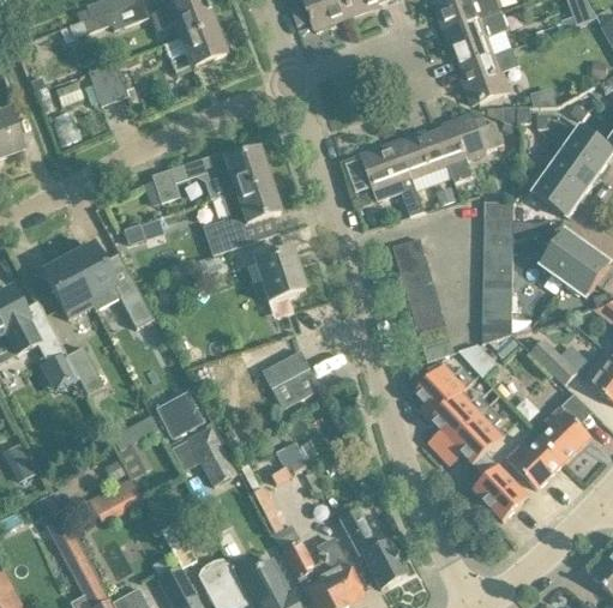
[(0,8),(13,46),(31,38),(17,0),(13,0),(0,5),(0,8)]
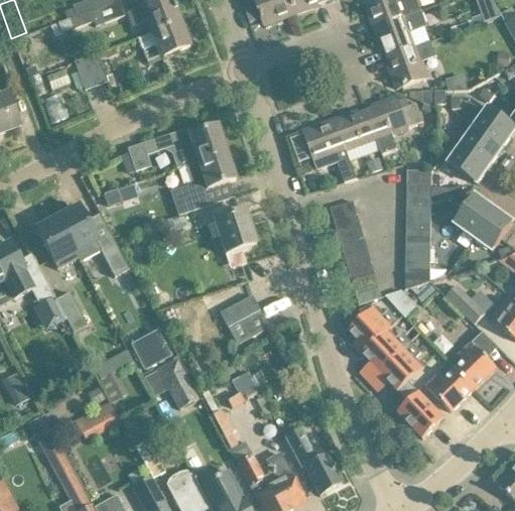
[(72,16),(72,15),(49,24),(54,35),(94,19),(97,24),(124,13),(119,0),(113,0),(72,16)]
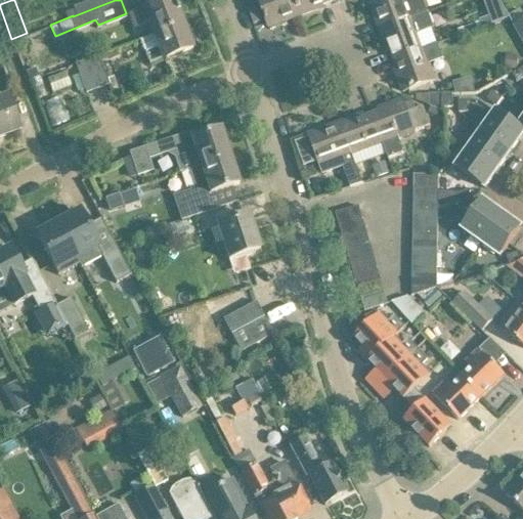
[(82,0),(69,5),(73,15),(73,16),(115,0),(82,0)]
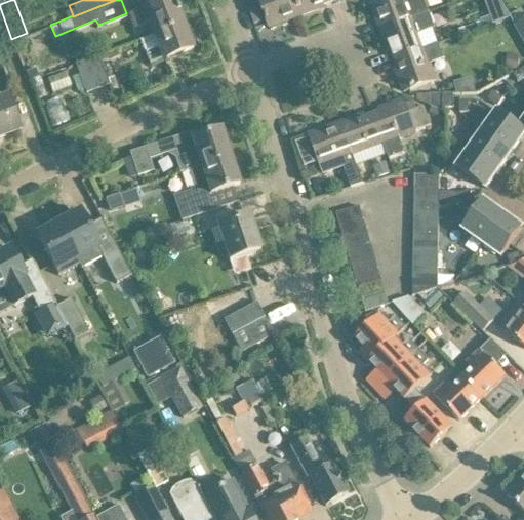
[(149,18),(153,32),(183,21),(175,0),(161,0),(154,3),(144,7),(130,12),(134,24),(149,18)]
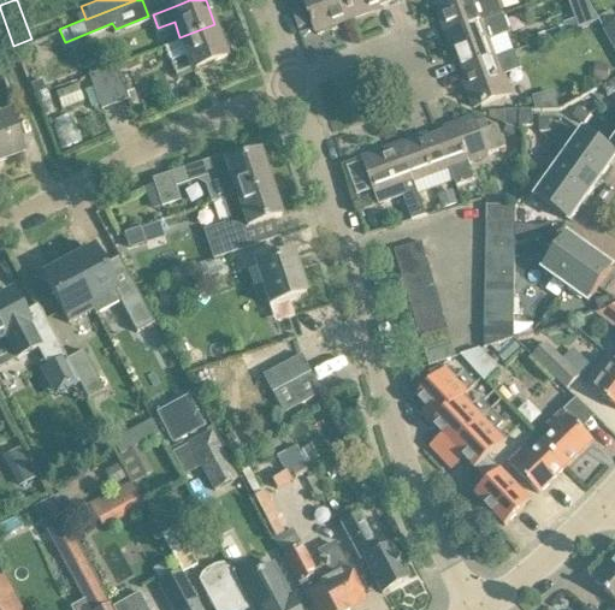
[(354,13),(348,0),(305,0),(315,28),(336,21),(335,18),(350,12),(352,15),(354,13)]
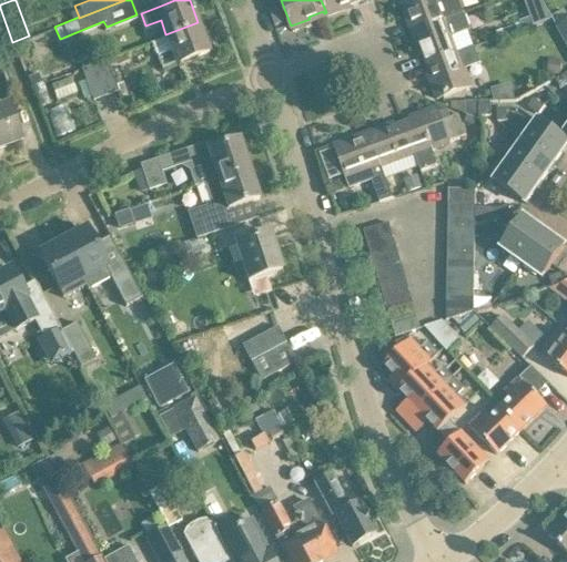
[(321,0),(326,12),(343,7),(343,4),(353,0),(321,0)]
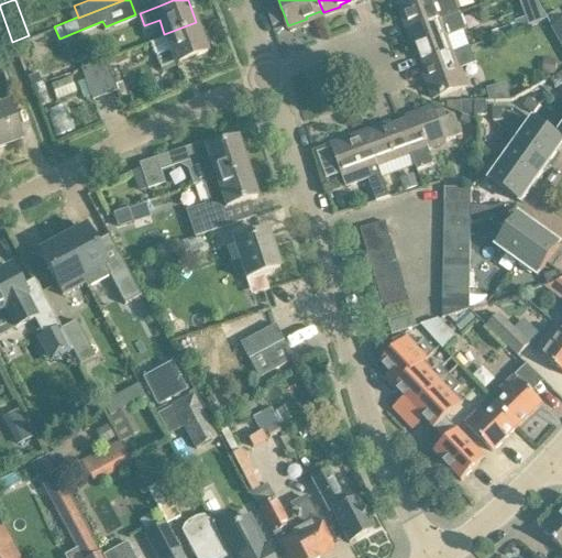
[(407,28),(407,29),(440,17),(439,15),(458,9),(454,0),(397,0),(401,13),(404,13),(409,26),(407,28)]
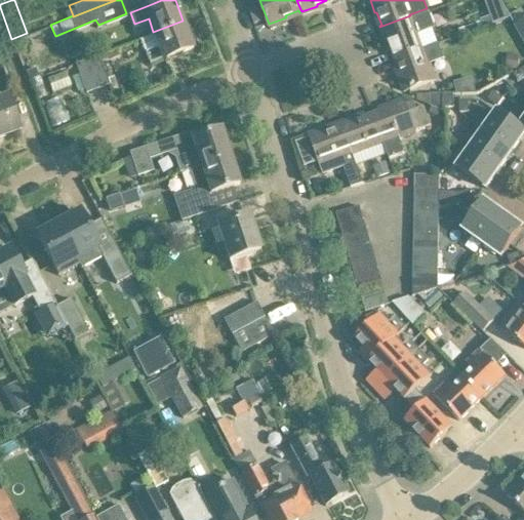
[(255,3),(247,5),(253,21),(260,17),(255,3)]
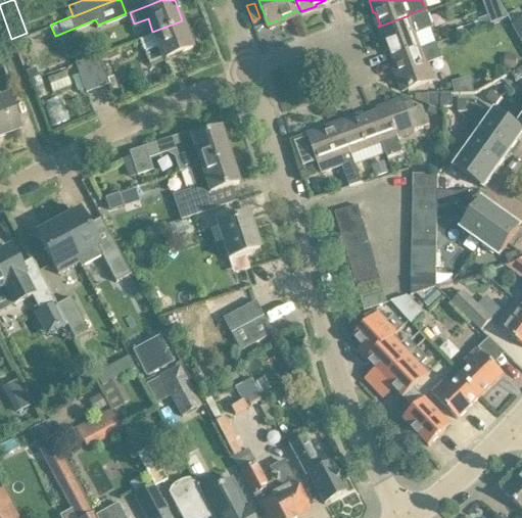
[(503,7),(501,3),(488,7),(492,18),(507,13),(503,7)]
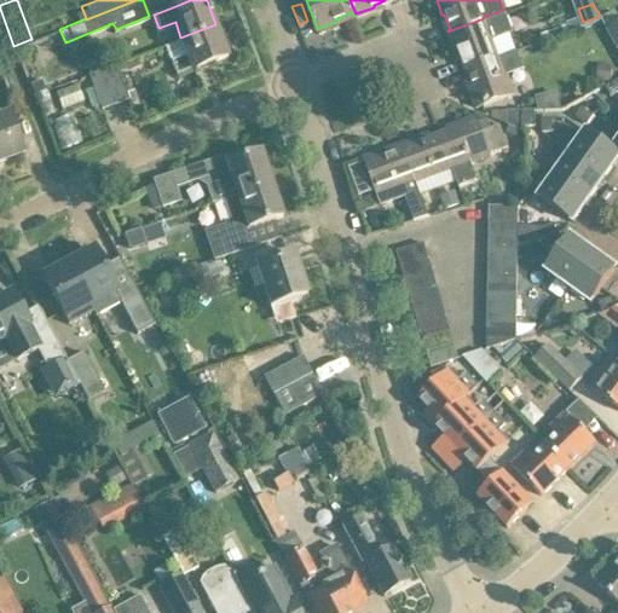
[(458,51),(465,67),(515,47),(512,38),(501,42),(497,34),(512,29),(504,10),(503,10),(483,17),(484,18),(448,32),(456,51),(458,51)]
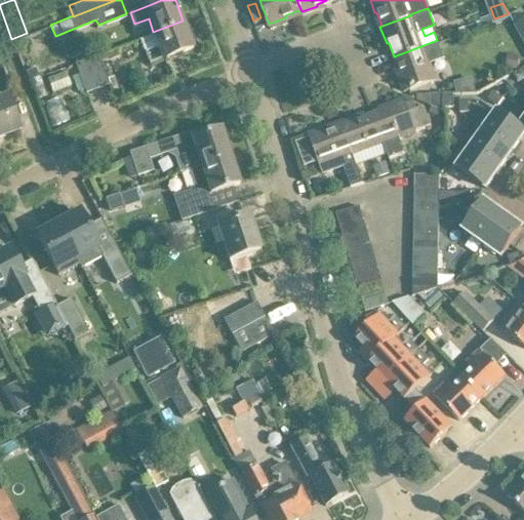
[(523,16),(514,23),(523,39),(523,16)]
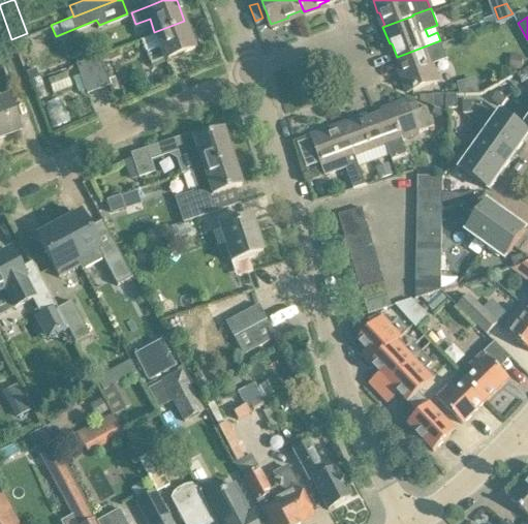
[(154,32),(141,37),(146,51),(149,61),(193,45),(184,21),(154,32)]
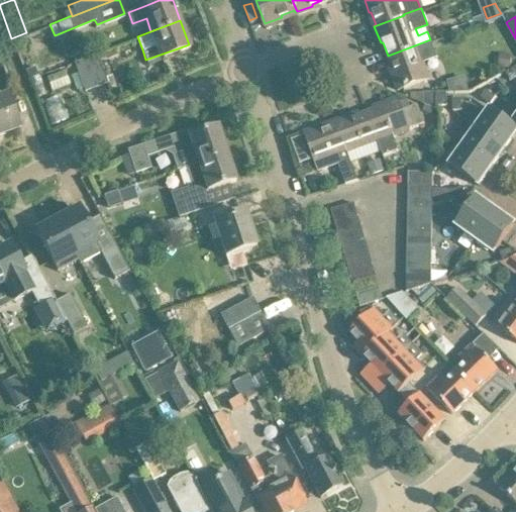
[(430,39),(388,56),(392,69),(390,70),(397,87),(428,75),(422,59),(436,54),(430,39)]
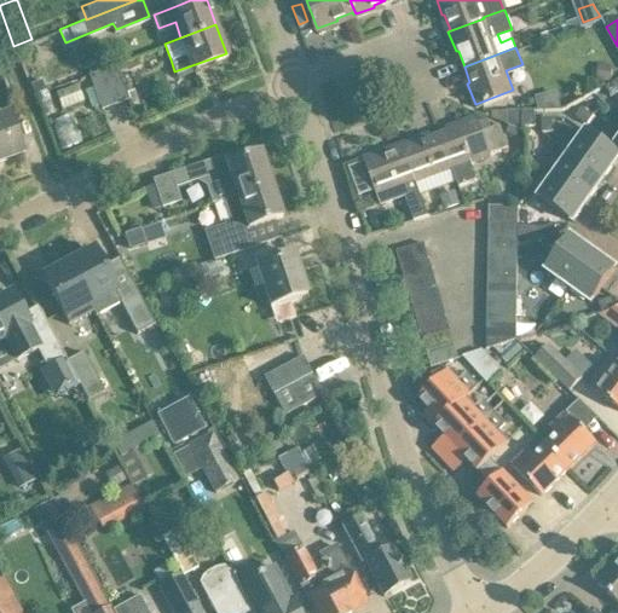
[(87,71),(92,84),(100,105),(127,96),(114,61),(87,71)]
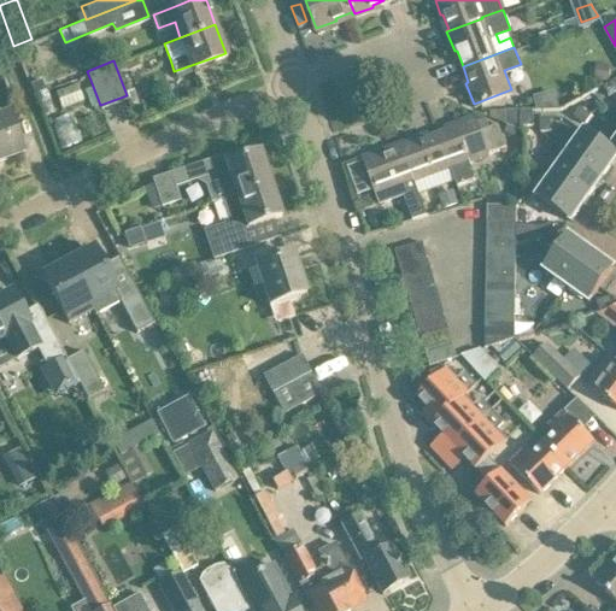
[(40,76),(29,80),(33,92),(45,87),(40,76)]
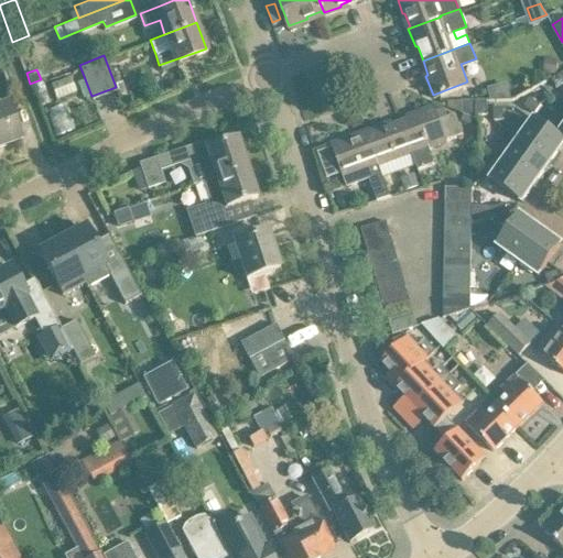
[(562,72),(562,69),(551,76),(555,84),(562,78),(562,72)]
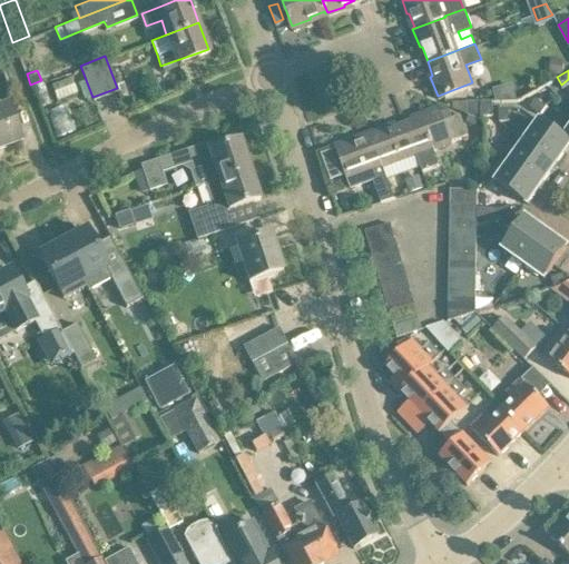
[(42,80),(46,100),(78,96),(75,75),(42,80)]
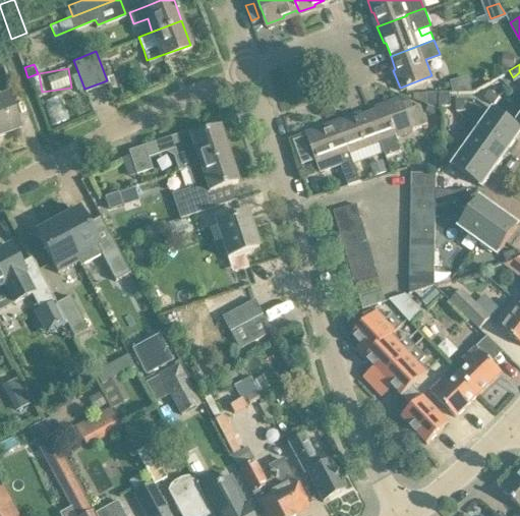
[(499,95),(488,88),(483,95),(494,102),(499,95)]
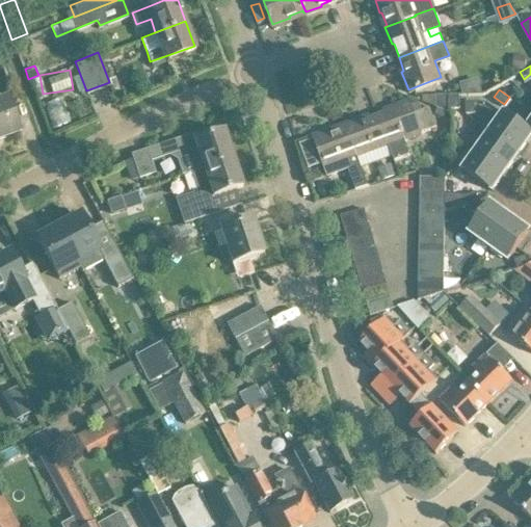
[(436,104),(447,109),(447,93),(421,91),(422,98),(436,104)]
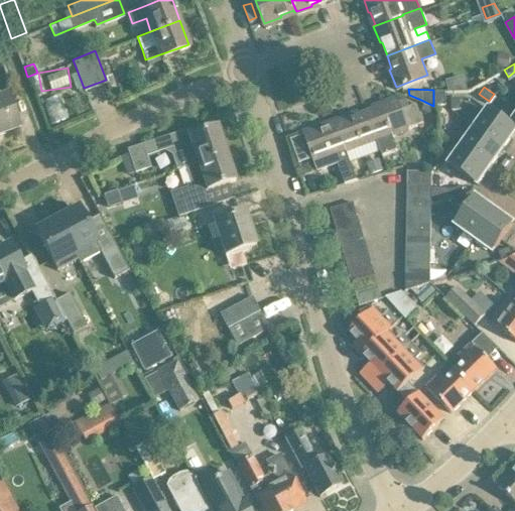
[(51,120),(67,114),(58,90),(42,96),(51,120)]
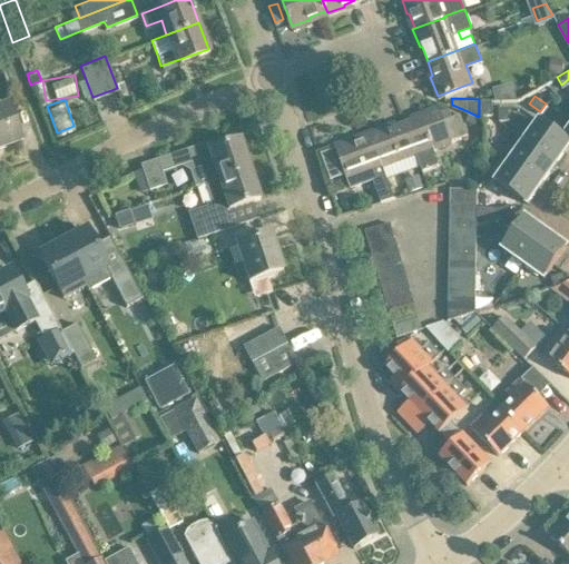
[(8,100),(0,104),(0,145),(21,137),(8,100)]
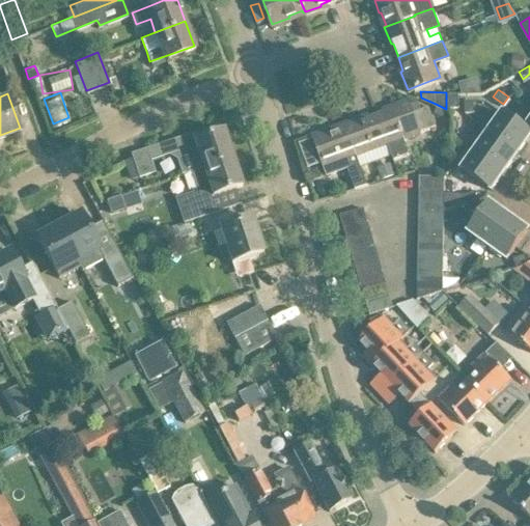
[(458,105),(457,93),(449,93),(449,106),(458,105)]
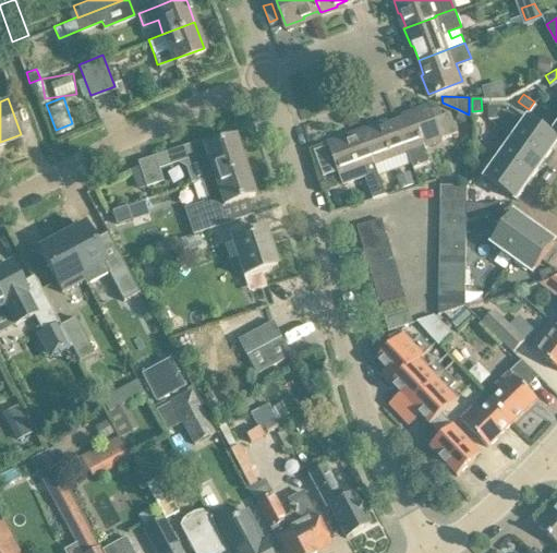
[(409,112),(396,117),(406,147),(412,165),(428,158),(423,143),(457,131),(449,109),(432,116),(427,103),(408,110),(409,112)]
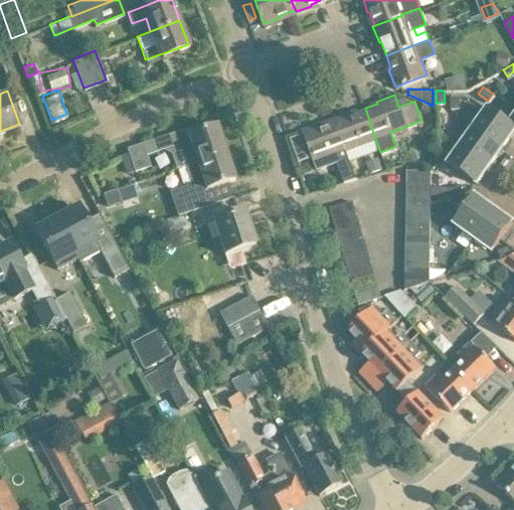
[(450,107),(459,107),(458,95),(450,96),(450,107)]
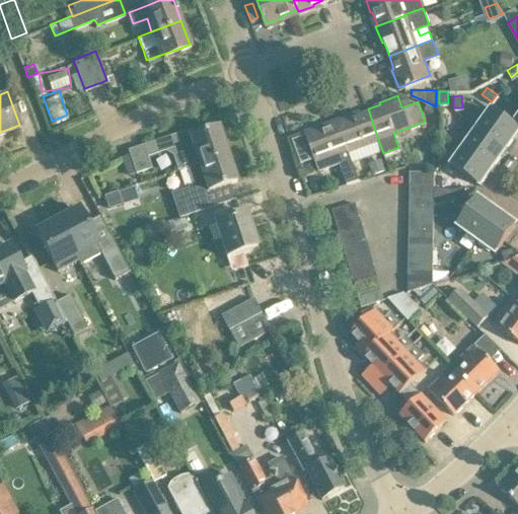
[(425,102),(423,107),(432,112),(435,106),(425,102)]
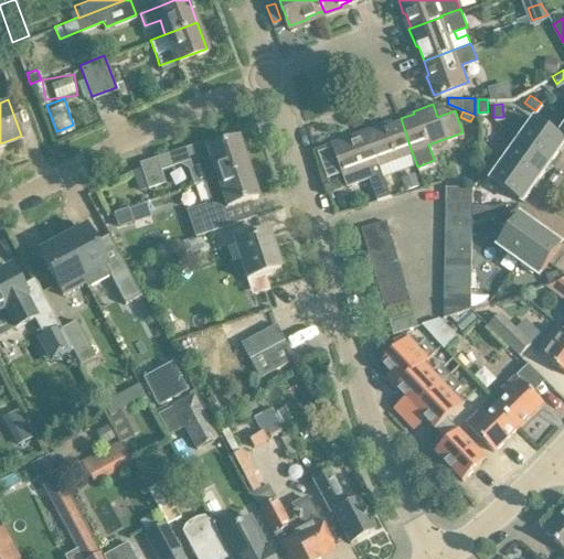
[(551,159),(563,140),(563,138),(533,117),(519,137),(551,159)]
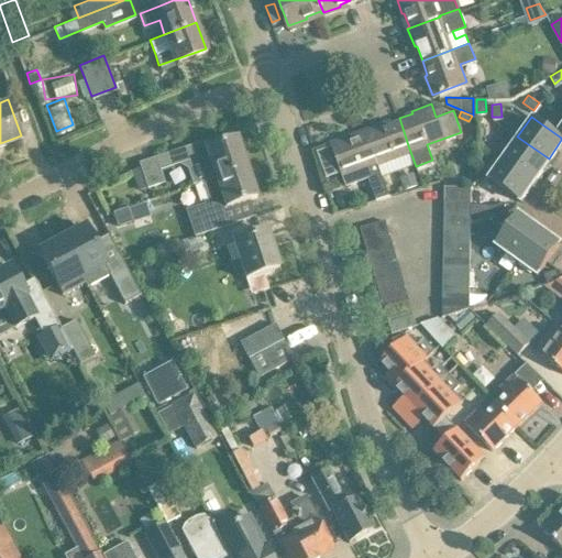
[(383,121),(365,128),(377,163),(396,156),(395,154),(409,149),(399,118),(384,123),(383,121)]
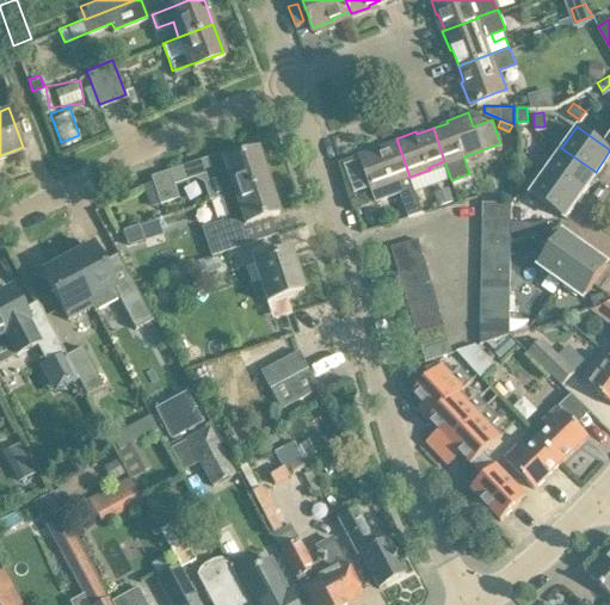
[(361,158),(345,164),(356,190),(370,184),(373,190),(376,198),(399,191),(408,214),(421,209),(414,189),(410,177),(396,139),(395,140),(395,142),(381,148),(380,146),(359,153),(361,158)]
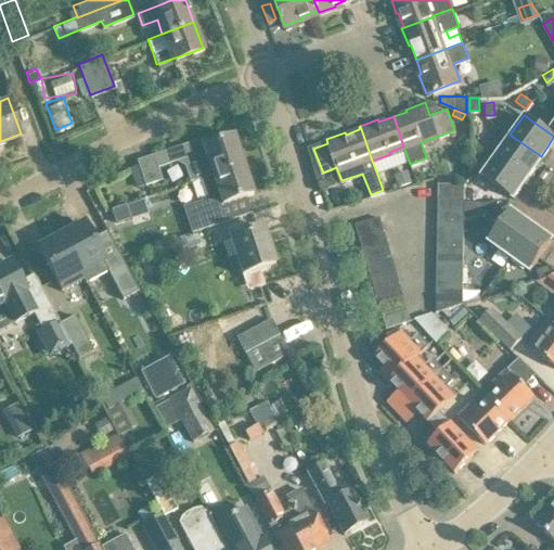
[(201,176),(201,177),(242,163),(232,133),(208,141),(206,133),(181,142),(182,142),(165,148),(136,157),(144,182),(160,177),(157,165),(176,157),(184,163),(189,179),(201,176)]
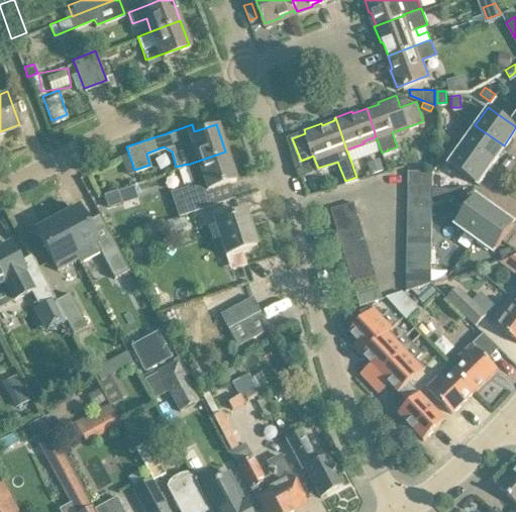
[(462,143),(491,164),(504,145),(475,125),(462,143)]
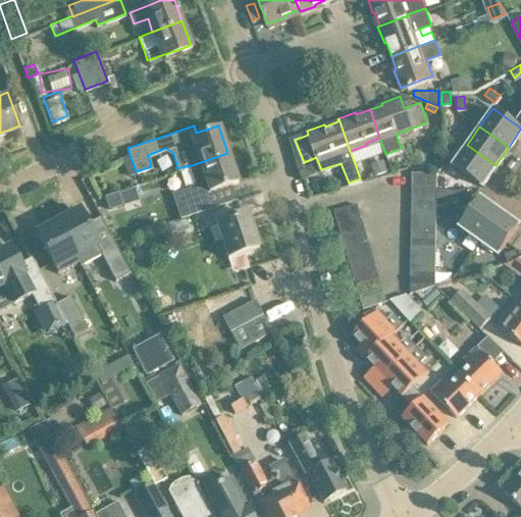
[(482,184),(496,165),(467,145),(454,163),(482,184)]
